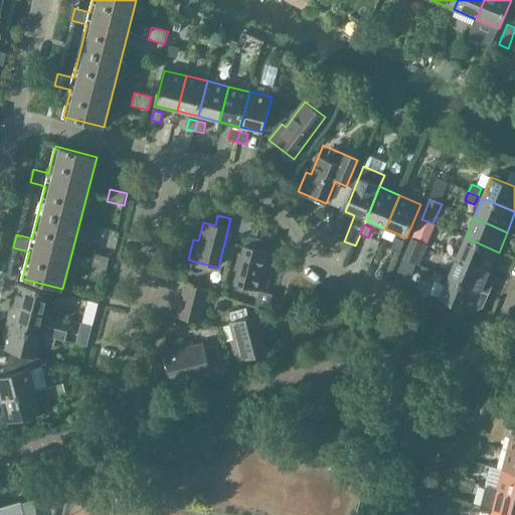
[(247,236),(235,285),(265,293),(271,273),(266,271),(270,252),(262,250),(265,240),(247,236)]
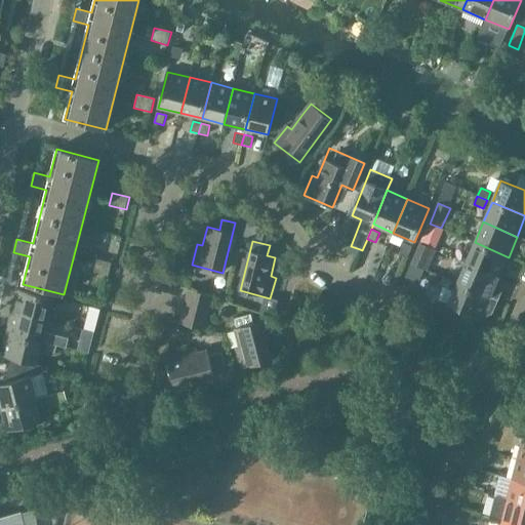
[(475,242),(466,263),(500,277),(509,257),(475,242)]
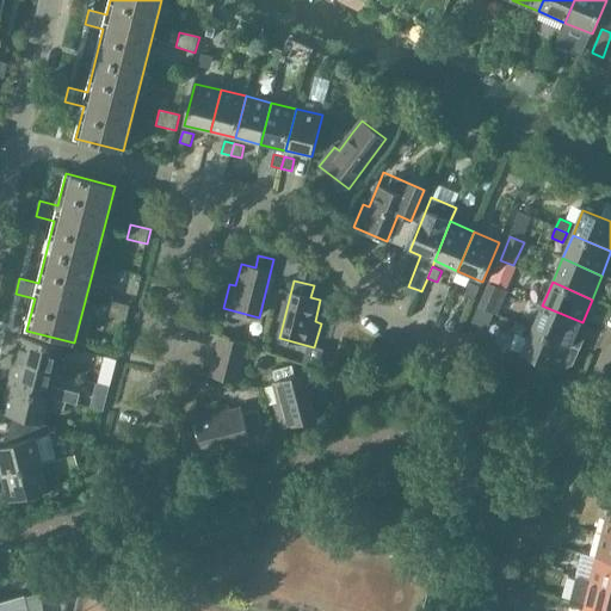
[(466,294),(475,298),(481,288),(470,283),(466,294)]
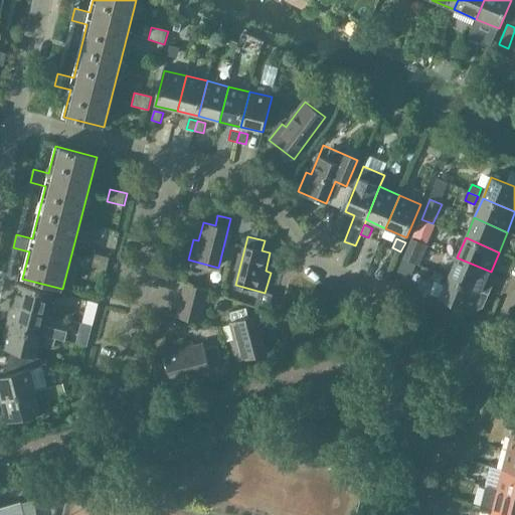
[(412,239),(403,260),(415,265),(423,243),(412,239)]
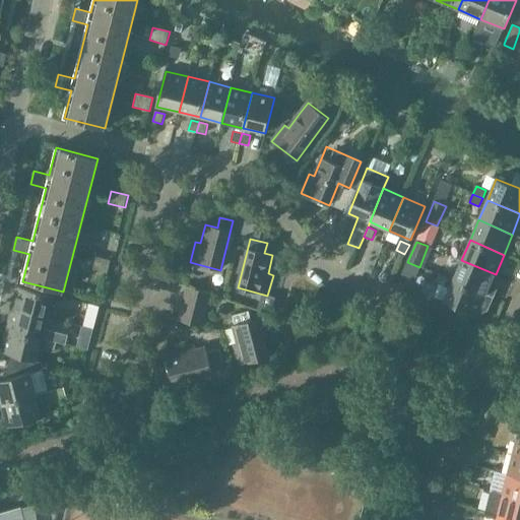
[(347,244),(344,250),(353,254),(356,247),(347,244)]
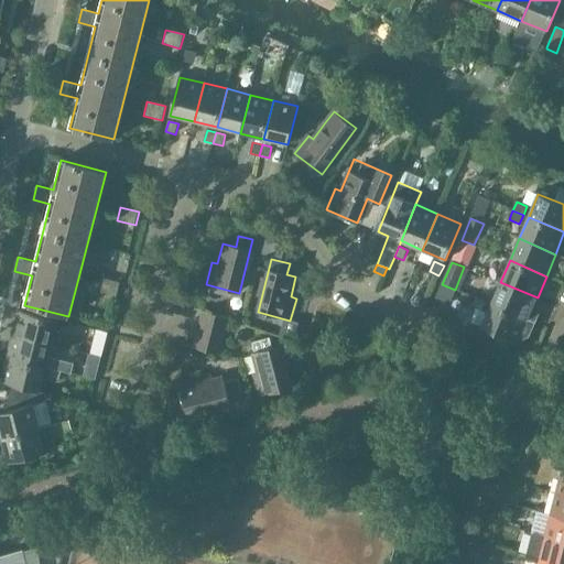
[(98,292),(108,294),(111,281),(101,279),(98,292)]
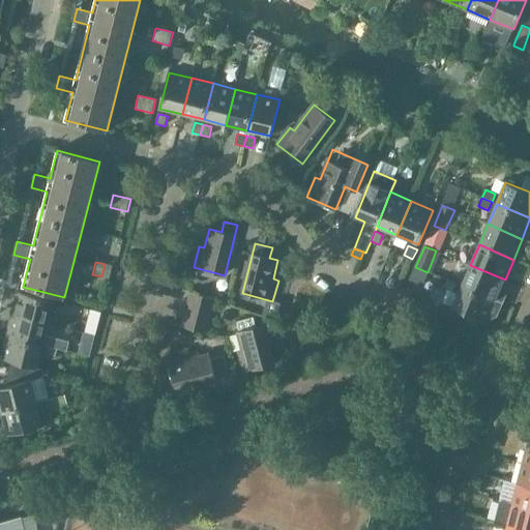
[(105,264),(101,276),(110,278),(113,266),(105,264)]
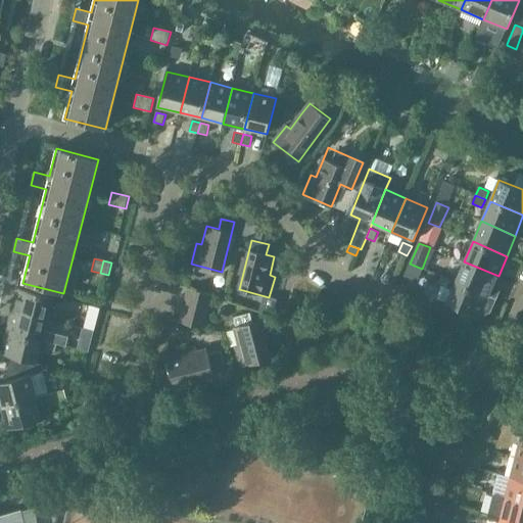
[(464,262),(456,282),(495,298),(501,287),(498,284),(495,282),(498,276),(464,262)]
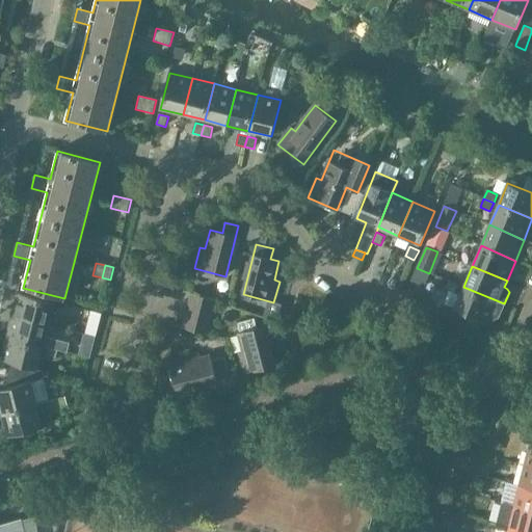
[(458,285),(449,281),(446,289),(455,293),(458,285)]
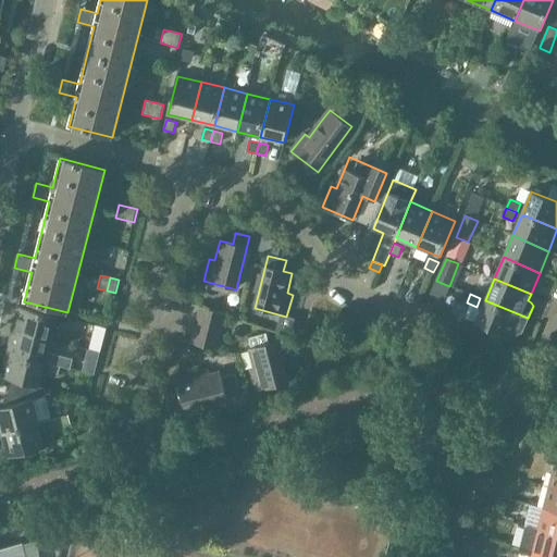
[(425,310),(437,316),(441,307),(438,300),(430,297),(425,310)]
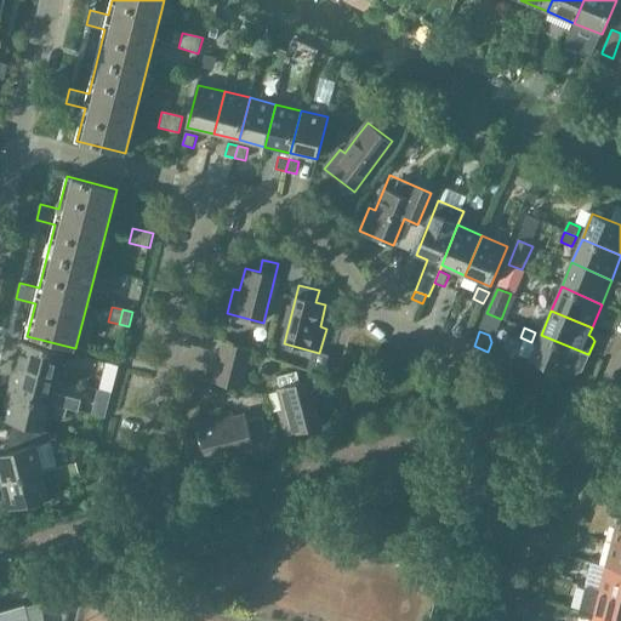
[(588,354),(541,335),(530,360),(570,377),(574,369),(579,371),(582,370),(588,354)]
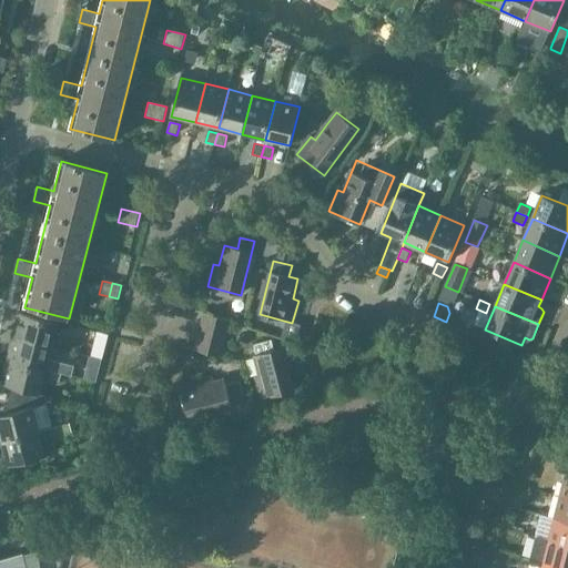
[(19,313),(13,337),(52,347),(58,323),(19,313)]
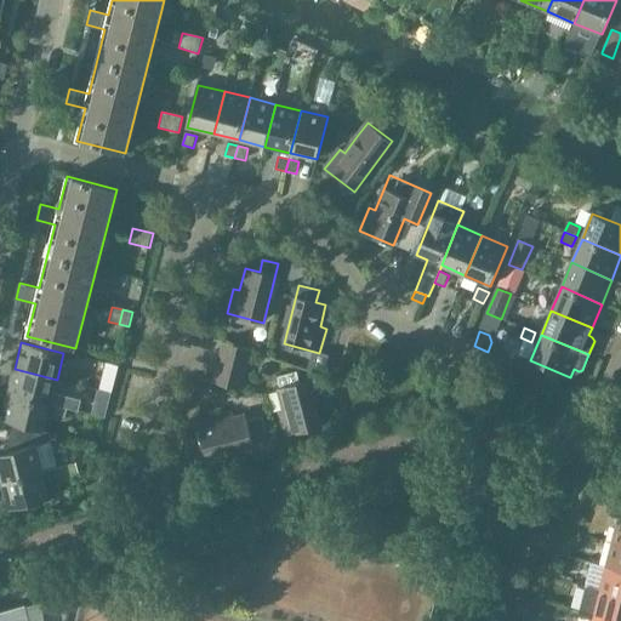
[(220,357),(250,364),(254,351),(223,342),(220,357)]
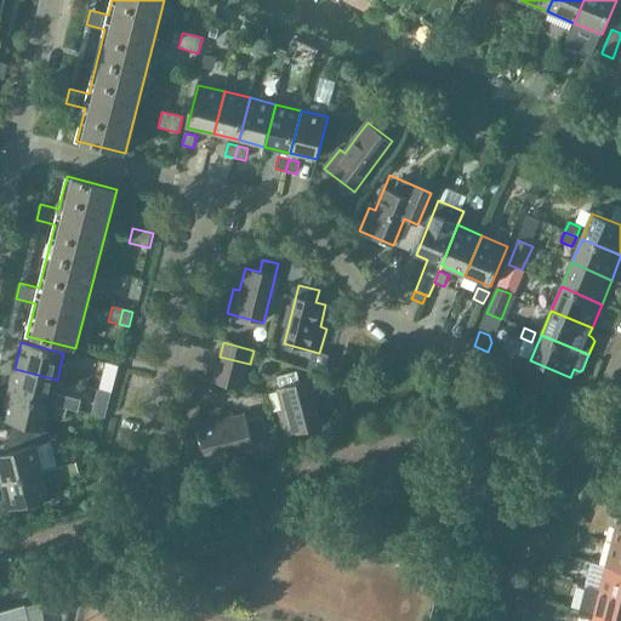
[(250,364),(220,357),(217,370),(246,377),(250,364)]
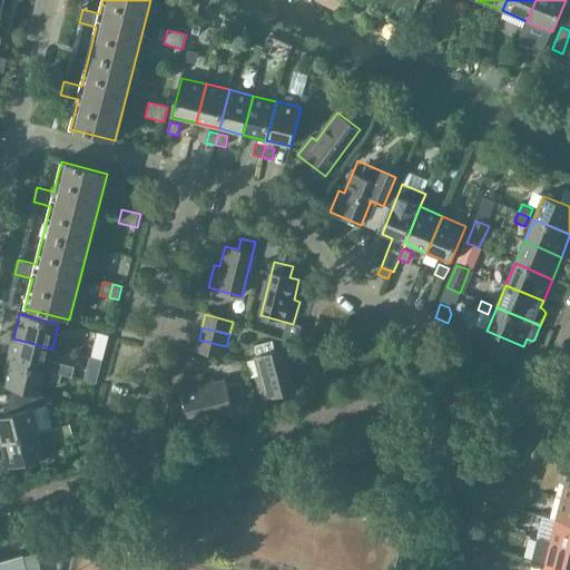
[(109,336),(98,334),(92,357),(102,361),(109,336)]
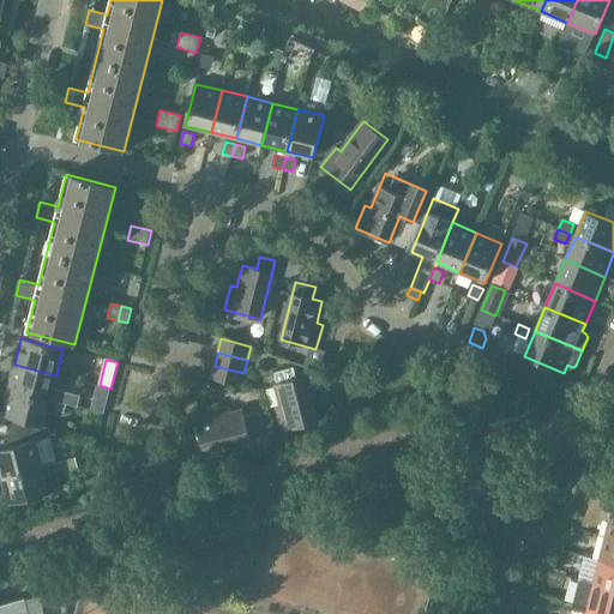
[(14,365),(7,390),(49,401),(56,375),(14,365)]
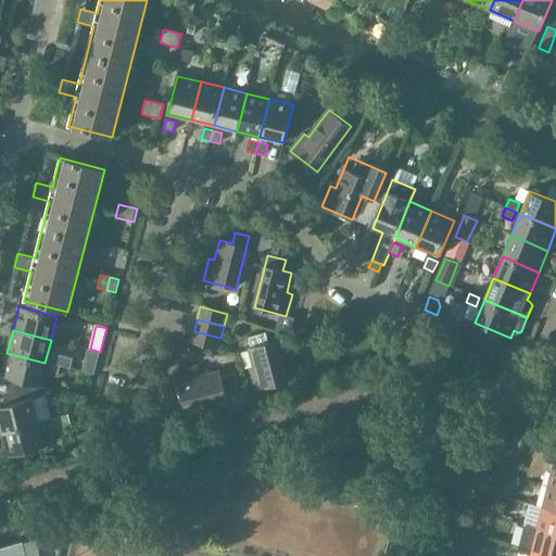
[(217,350),(220,338),(194,331),(191,343),(217,350)]
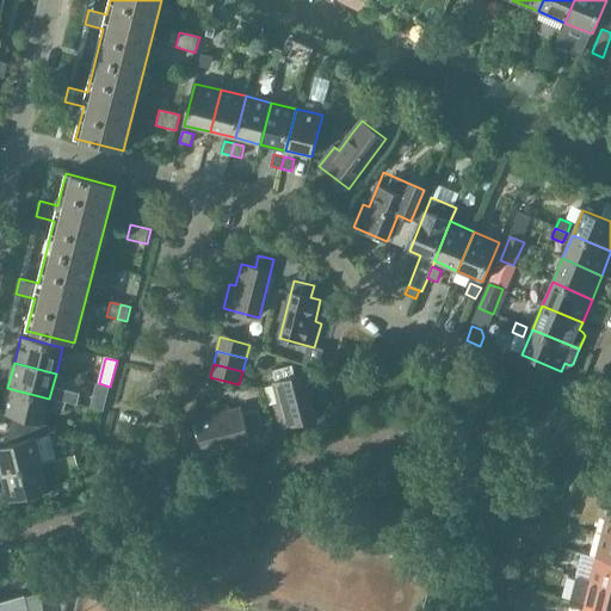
[(275,406),(281,430),(316,421),(303,375),(296,377),(294,370),(275,375),(276,383),(275,383),(281,405),(275,406)]
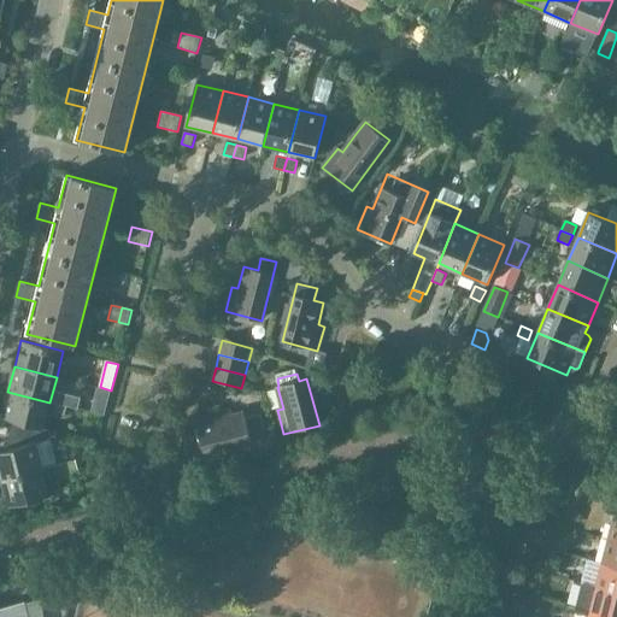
[(50,403),(7,392),(1,418),(15,422),(43,429),(50,403)]
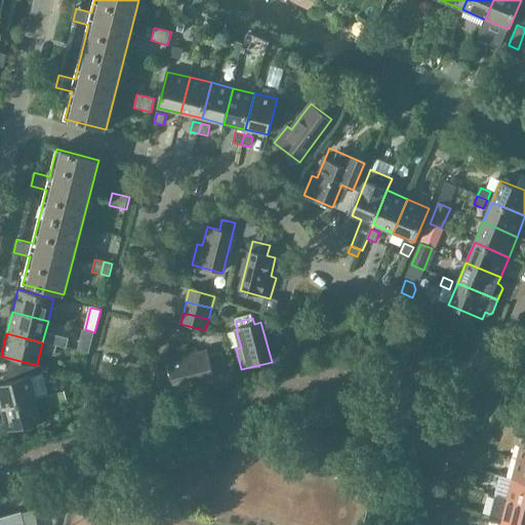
[(47,344),(57,346),(59,337),(49,334),(47,344)]
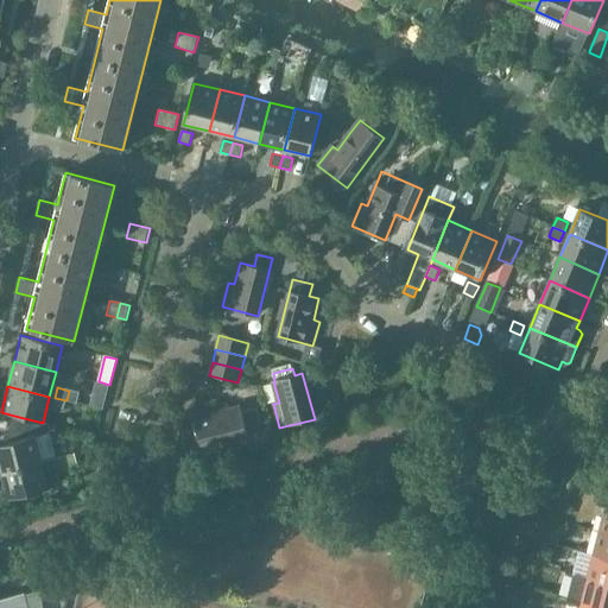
[(67,400),(55,398),(52,407),(64,411),(67,400)]
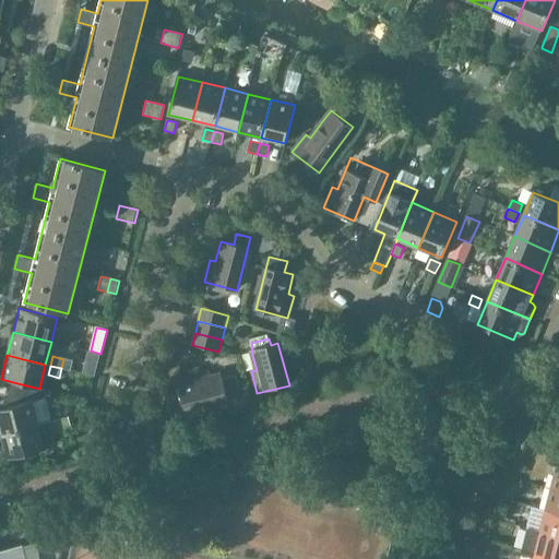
[(178,380),(187,413),(238,399),(234,384),(225,388),(222,375),(201,380),(200,375),(178,380)]
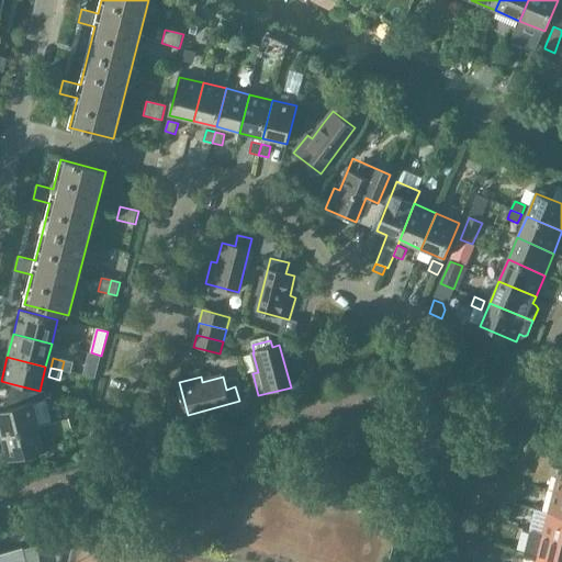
[(46,392),(40,391),(13,384),(8,409),(33,403),(44,400),(46,392)]
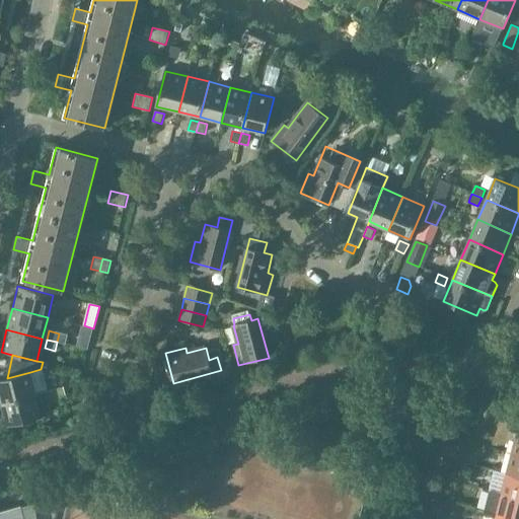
[(0,380),(0,397),(1,403),(36,394),(30,372),(7,378),(0,380)]
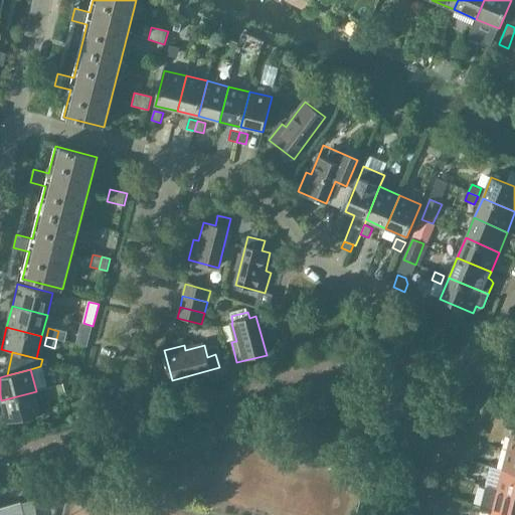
[(36,391),(1,400),(7,422),(42,413),(36,391)]
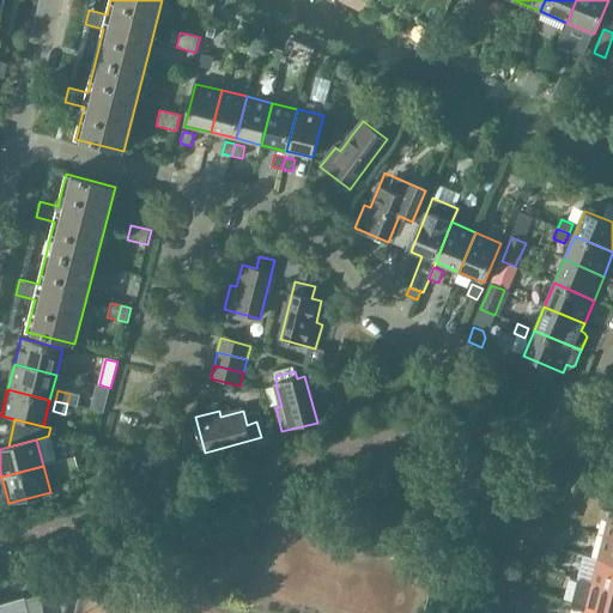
[(612,539),(605,536),(599,560),(612,564),(612,539)]
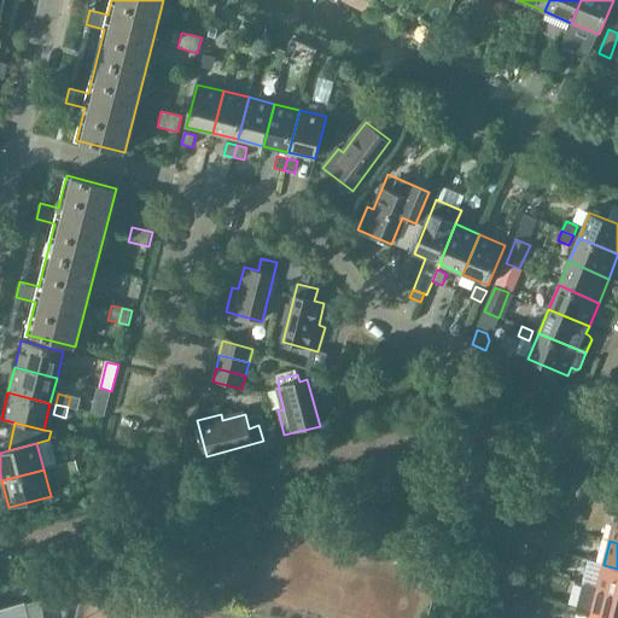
[(598,589),(617,594),(617,569),(604,565),(598,589)]
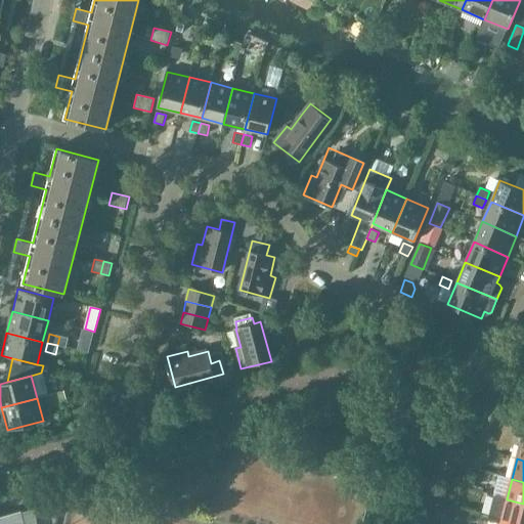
[(501,520),(519,523),(523,523),(523,504),(507,499),(501,520)]
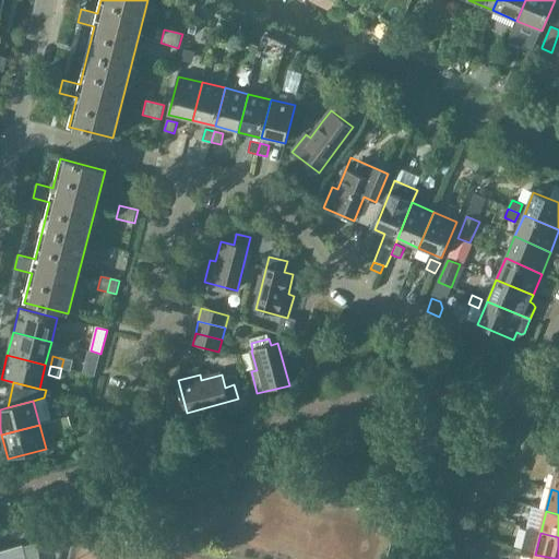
[(0,558),(26,558),(23,546),(0,551),(0,558)]
